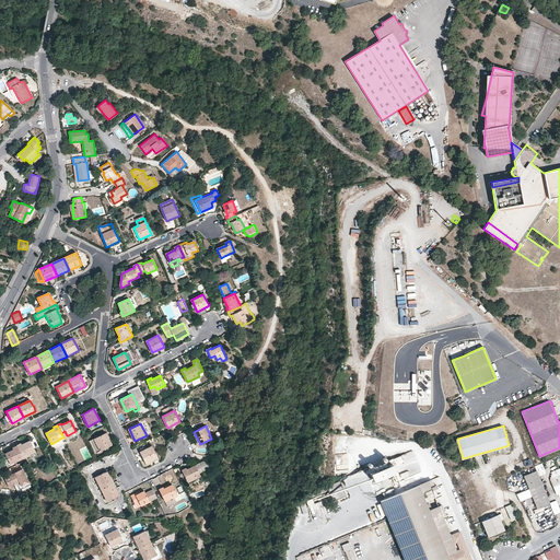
[(88,442),(94,454),(112,444),(106,433),(88,442)]
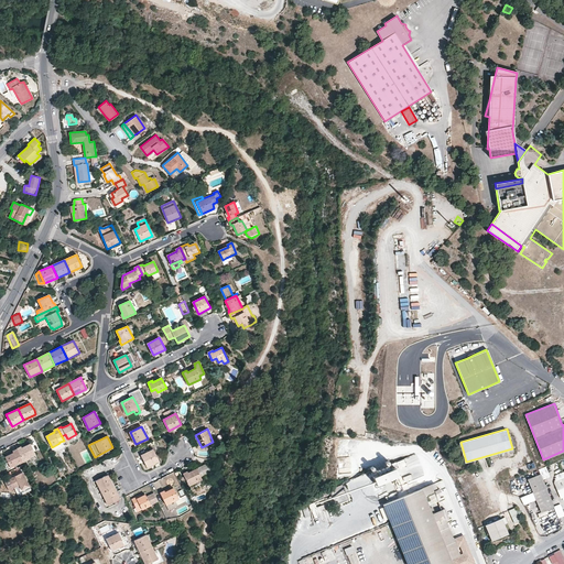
[(21,446),(17,448),(23,462),(28,459),(26,458),(35,454),(30,444),(22,448),(21,446)]
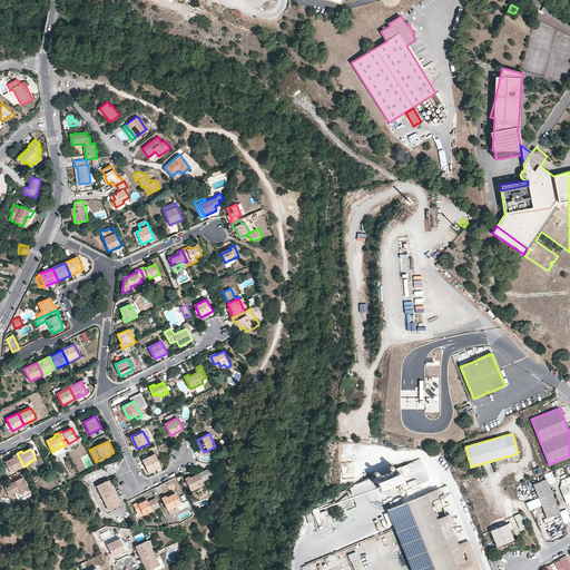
[(12,455),(13,457),(6,461),(10,472),(20,468),(20,469),(23,467),(17,453),(12,455)]
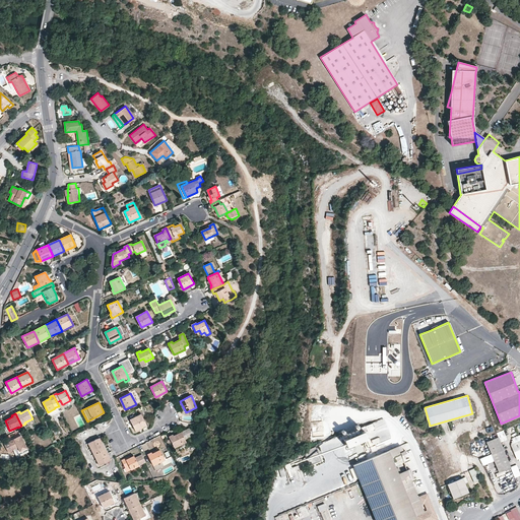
[(146,425),(141,414),(130,419),(135,431),(146,425)]
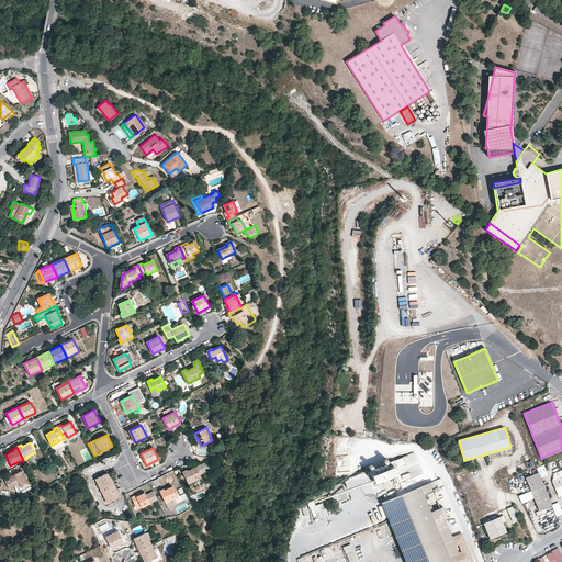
[(400,472),(395,460),(372,469),(378,482),(400,472)]
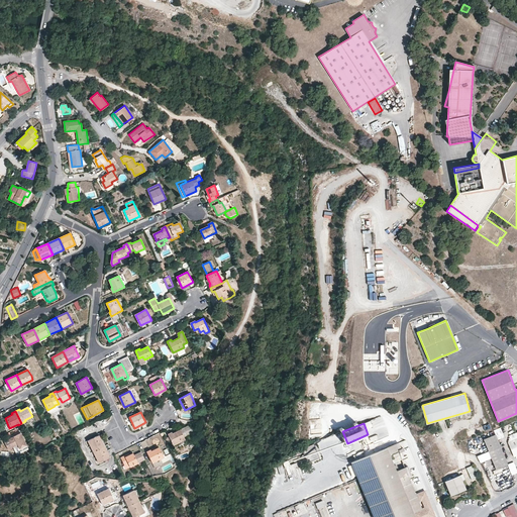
[(192,426),(188,425),(173,433),(172,431),(168,434),(169,436),(172,441),(174,445),(185,439),(184,436),(188,434),(194,431),(192,426)]
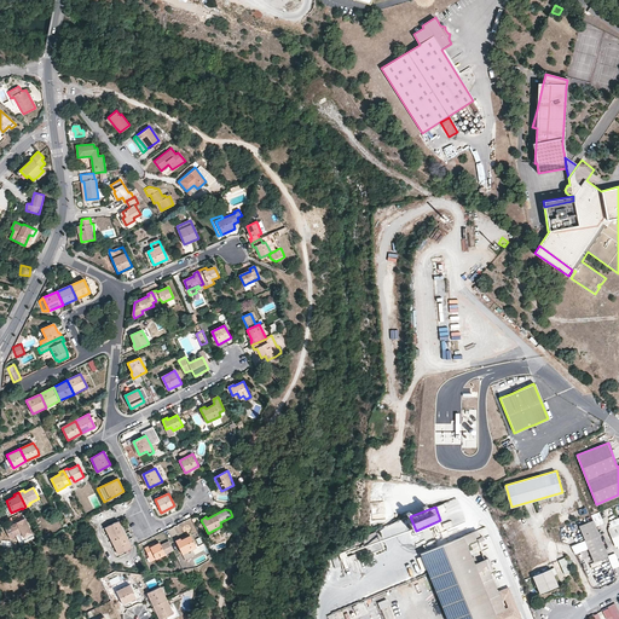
[(612,527),(608,528),(615,545),(617,544),(618,548),(618,547),(618,516),(609,521),(612,527)]
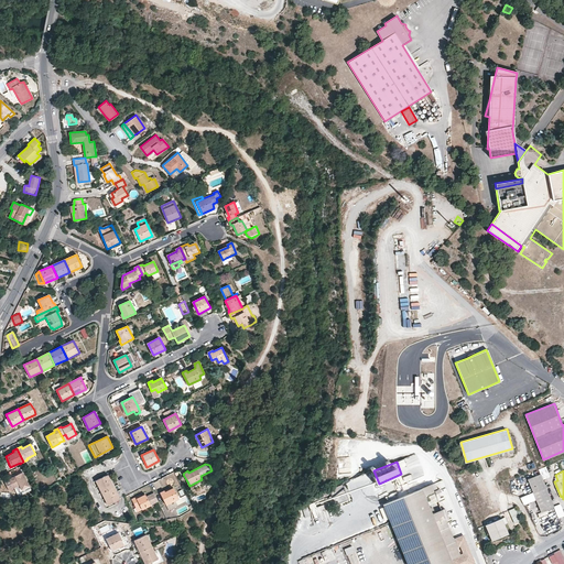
[(28,486),(21,472),(4,480),(9,488),(18,483),(21,489),(28,486)]
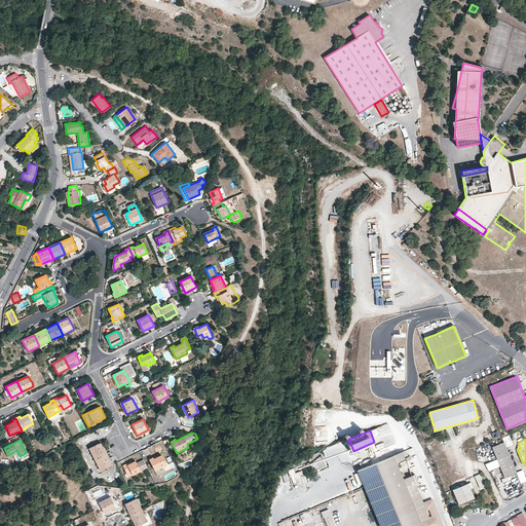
[(504,476),(517,471),(504,442),(492,447),(504,476)]
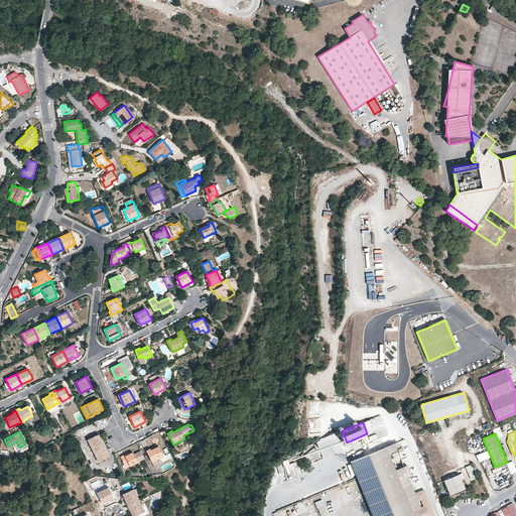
[(99,434),(88,439),(90,443),(95,456),(99,462),(110,457),(107,449),(102,440),(99,434)]
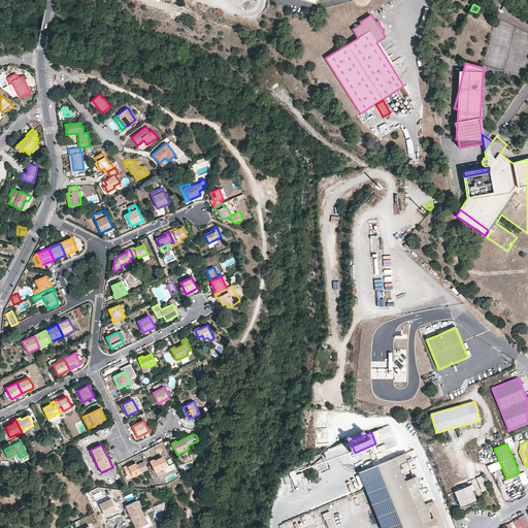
[(323,452),(310,457),(316,471),(328,466),(323,452)]
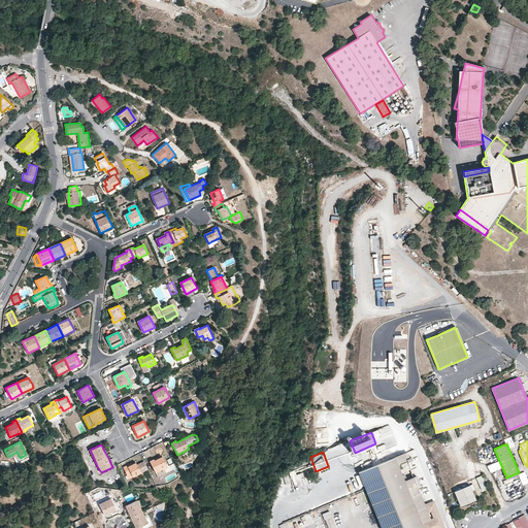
[(395,457),(397,463),(406,459),(409,457),(407,452),(394,457),(395,457)]
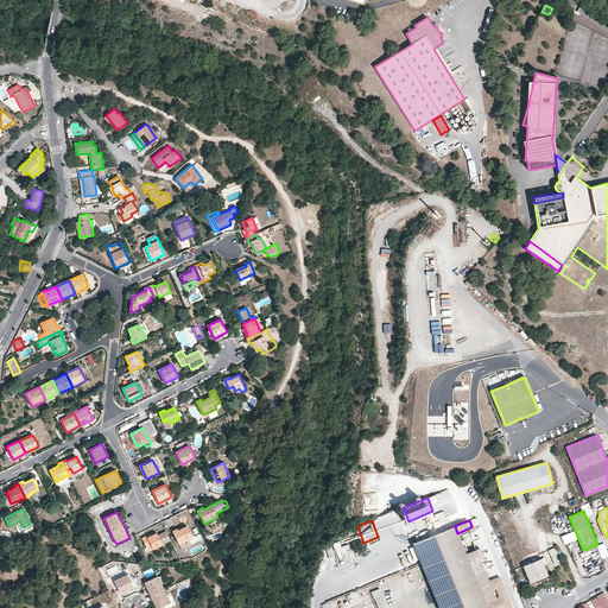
[(192,537),(187,526),(178,530),(177,529),(172,531),(179,544),(189,539),(192,537)]
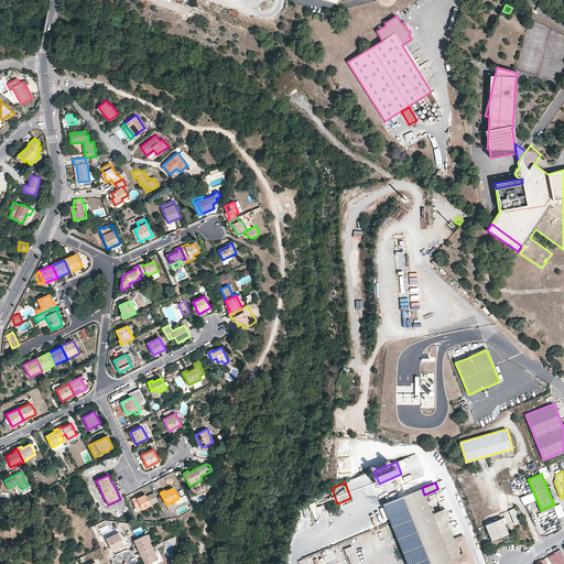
[(457,546),(434,490),(424,495),(422,488),(382,505),(405,563),(474,563),(475,563),(463,534),(454,538),(457,545),(457,546)]
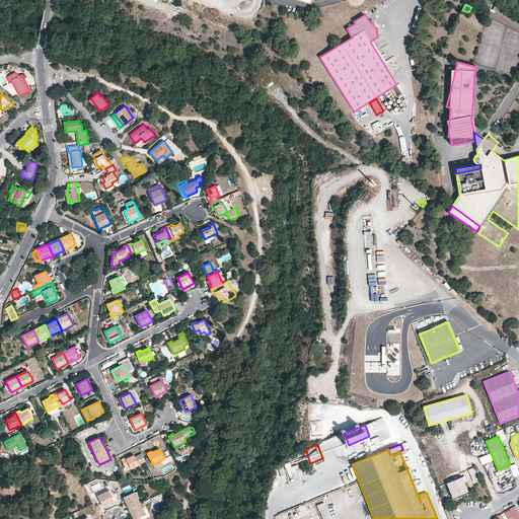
[(139,464),(145,461),(141,454),(135,457),(134,455),(130,457),(126,459),(125,457),(121,459),(124,464),(125,467),(126,470),(139,464)]
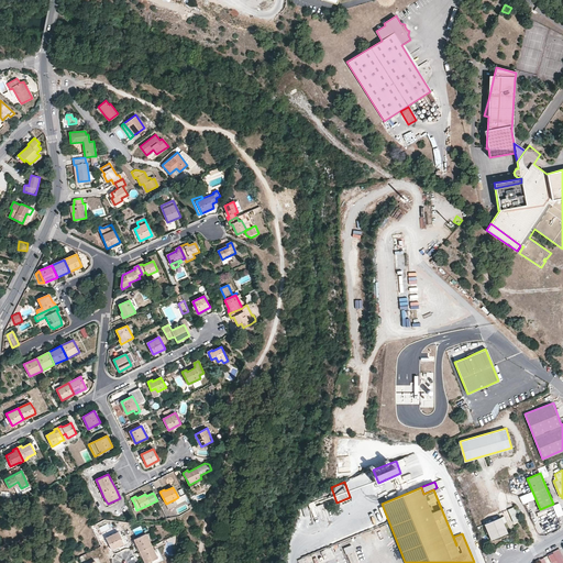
[(175,499),(166,504),(168,509),(177,505),(175,499)]
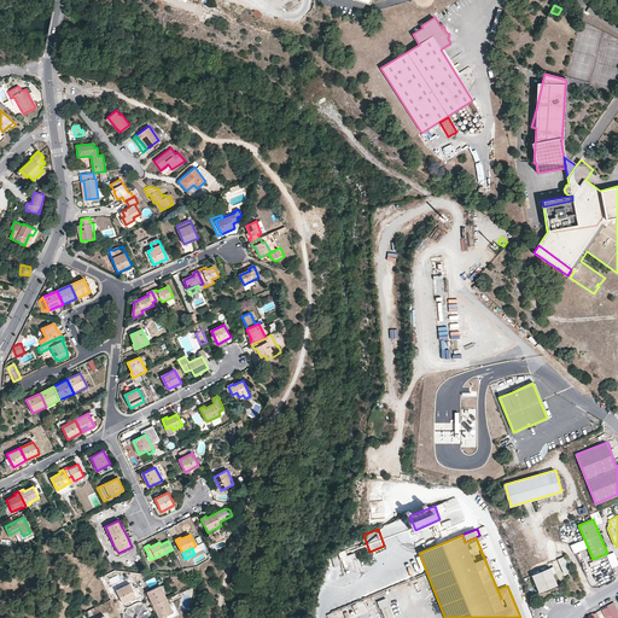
[(611,569),(617,565),(617,563),(613,552),(606,555),(611,569)]
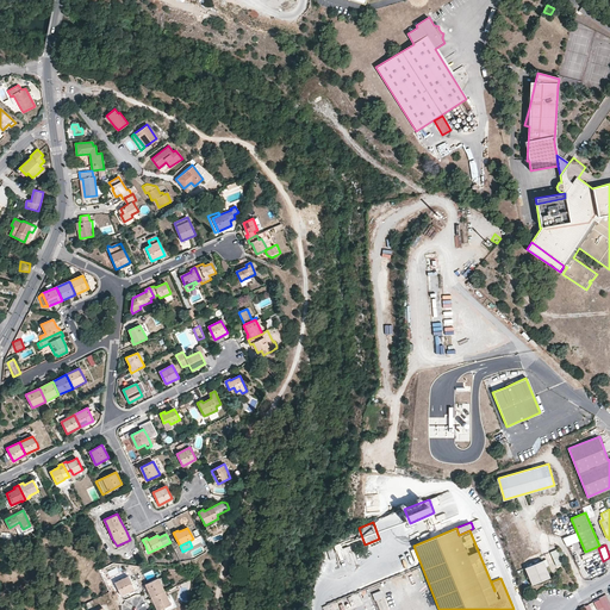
[(334,547),(329,549),(332,560),(338,558),(334,547)]
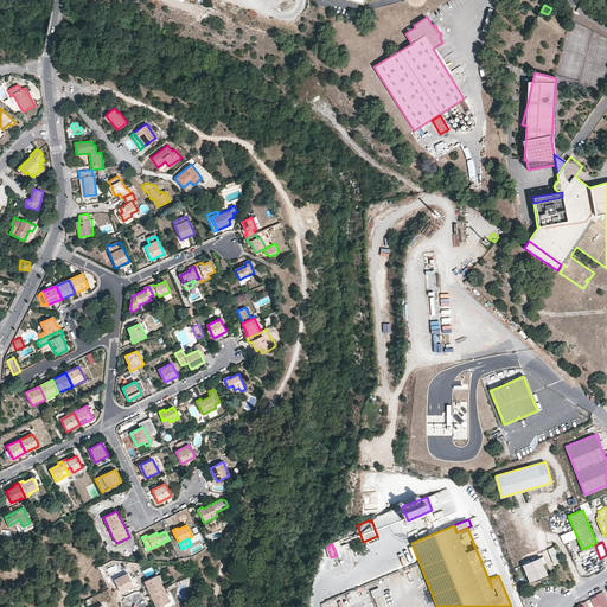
[(547,550),(553,563),(560,561),(554,547),(547,550)]
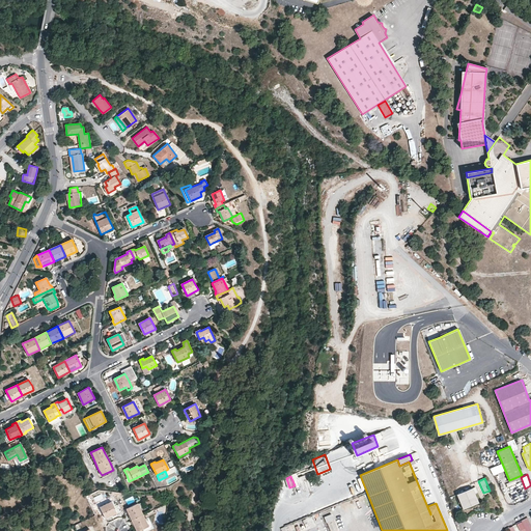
[(455,496),(462,509),(477,503),(471,488),(455,496)]
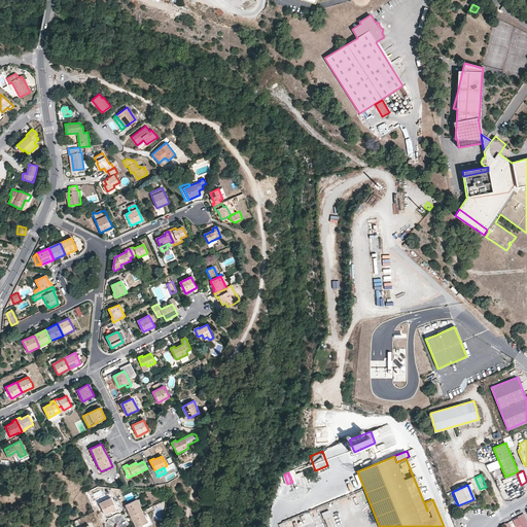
[(116,508),(110,498),(99,503),(104,515),(116,508)]
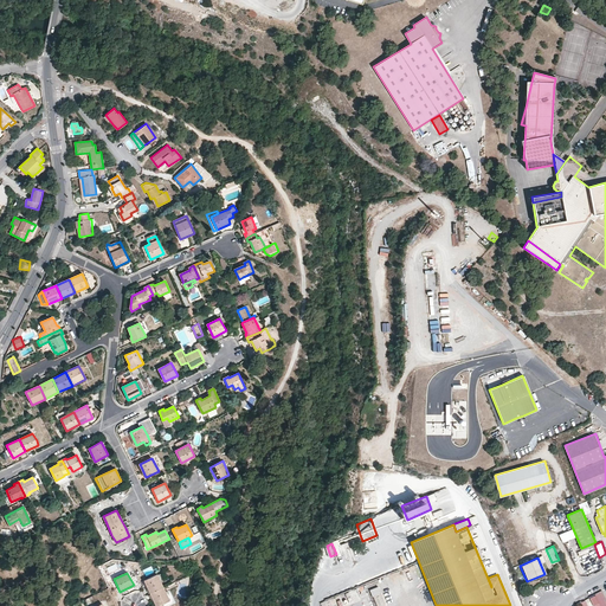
[(158,575),(158,574),(144,580),(150,593),(163,587),(160,579),(162,578),(161,574),(158,575)]
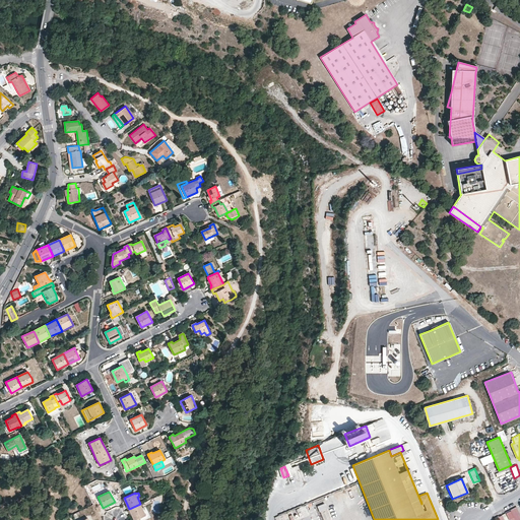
[(331,519),(324,501),(318,503),(324,519),(331,519)]
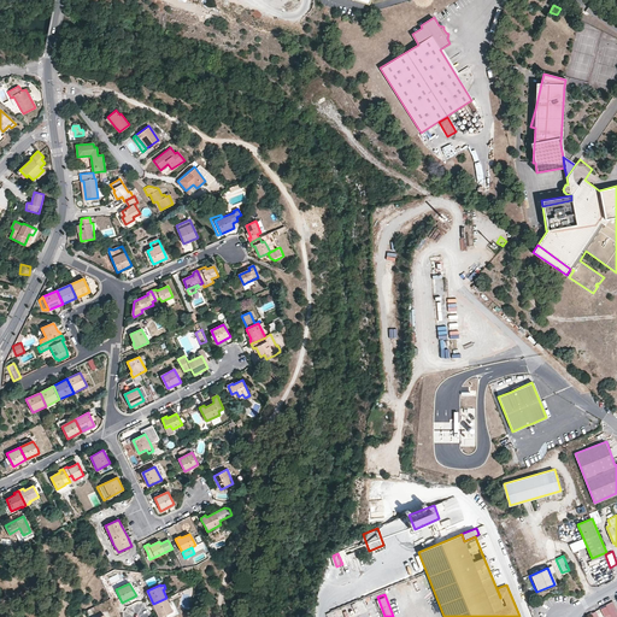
[(159,616),(160,616),(172,611),(166,598),(153,604),(159,616)]
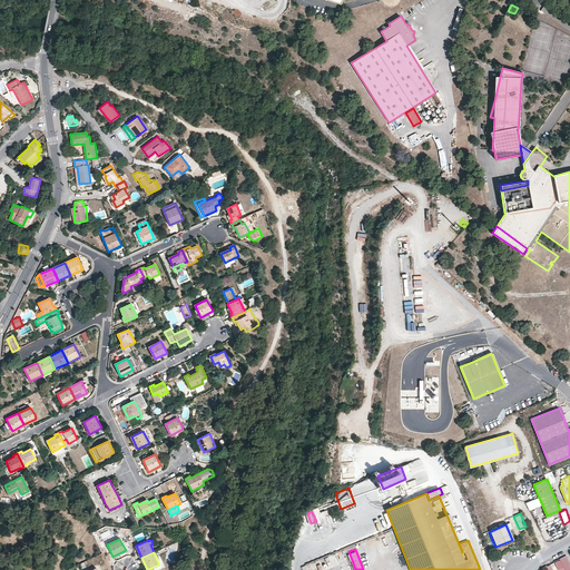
[(333,567),(338,564),(335,554),(326,558),(327,561),(331,560),(333,567)]
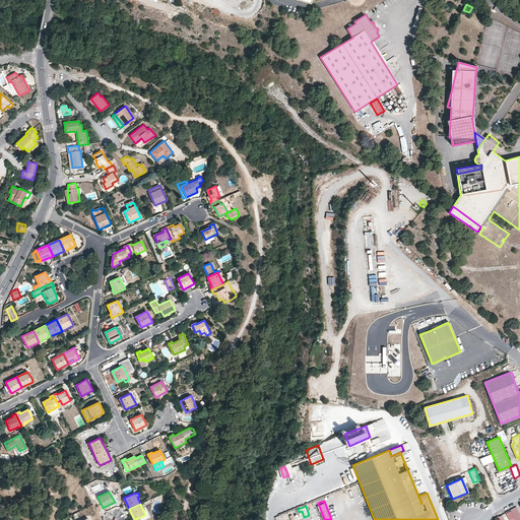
[(511,510),(515,519),(518,519),(519,519),(519,515),(516,507),(511,510)]
